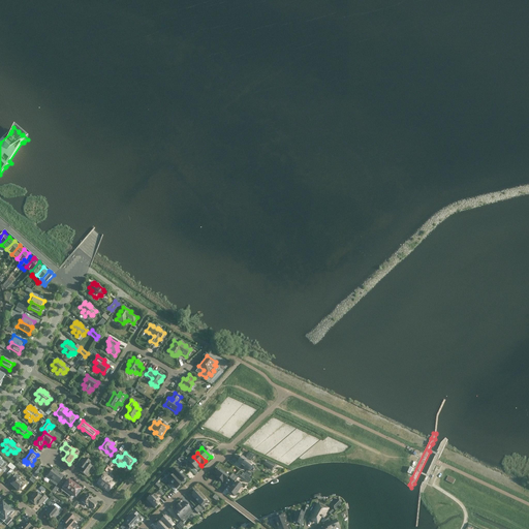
[(188,461),(196,469),(200,465),(193,457),(188,461)]
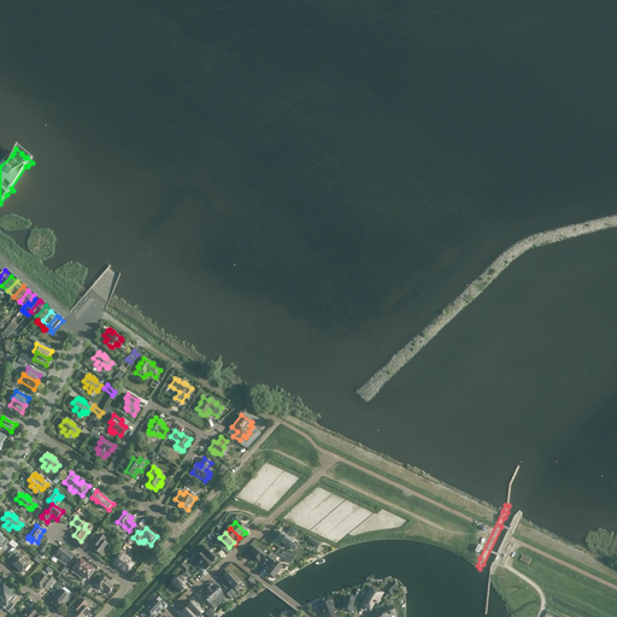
[(297,544),(282,533),(277,539),(292,550),(297,544)]
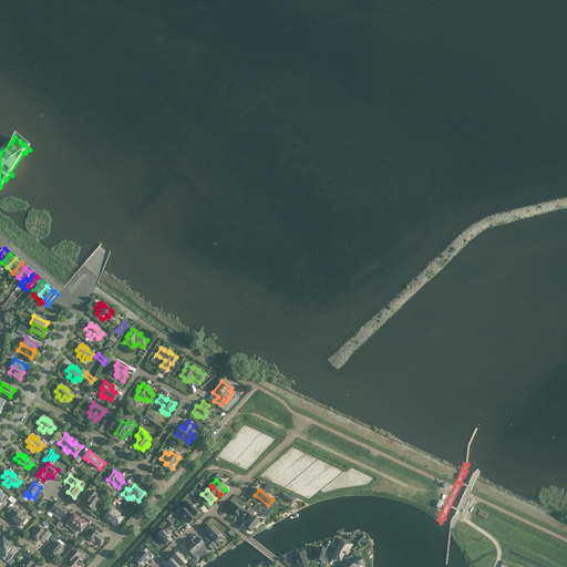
[(85,498),(89,500),(88,501),(88,502),(85,505),(93,511),(96,506),(98,506),(99,506),(100,504),(100,503),(99,502),(100,501),(95,497),(96,495),(91,491),(85,498)]
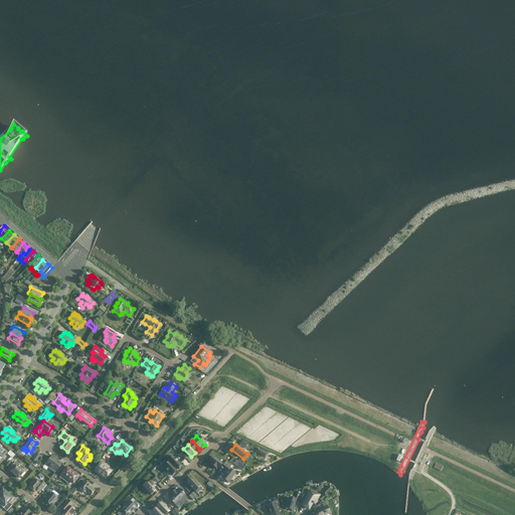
[(256,452),(265,458),(268,453),(260,449),(256,452)]
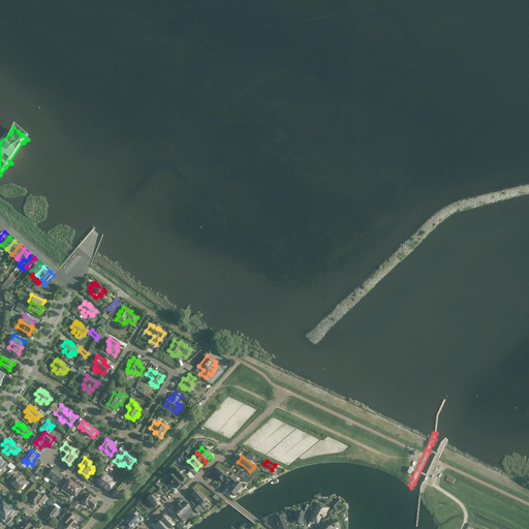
[(172,473),(181,483),(186,478),(182,473),(183,473),(181,472),(177,468),(172,473)]
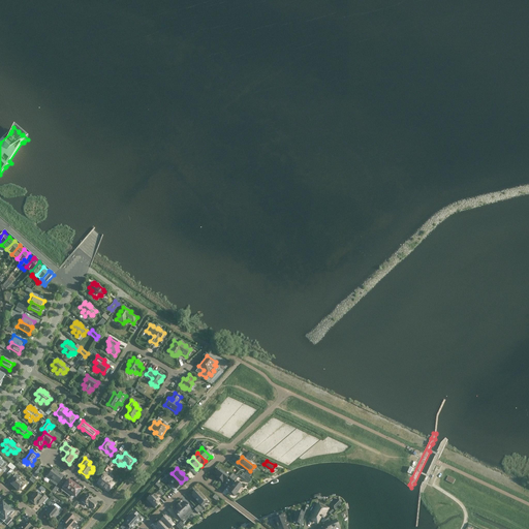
[(217,476),(216,477),(222,481),(223,480),(224,483),(228,476),(219,469),(215,474),(217,476)]
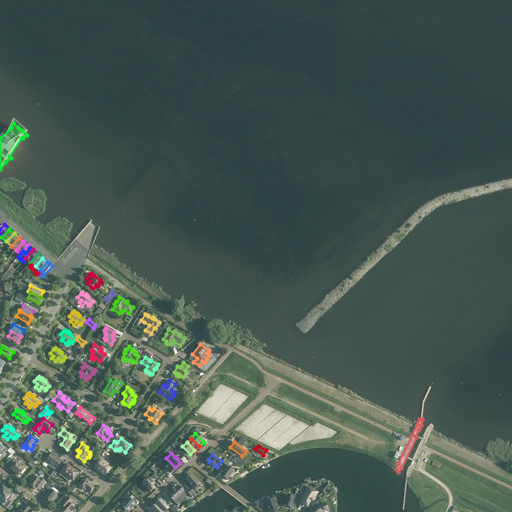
[(56,457),(53,455),(50,455),(48,458),(48,457),(47,457),(45,459),(45,460),(46,461),(49,463),(48,465),(48,466),(54,470),(61,461),(58,458),(57,459),(56,458),(56,457)]
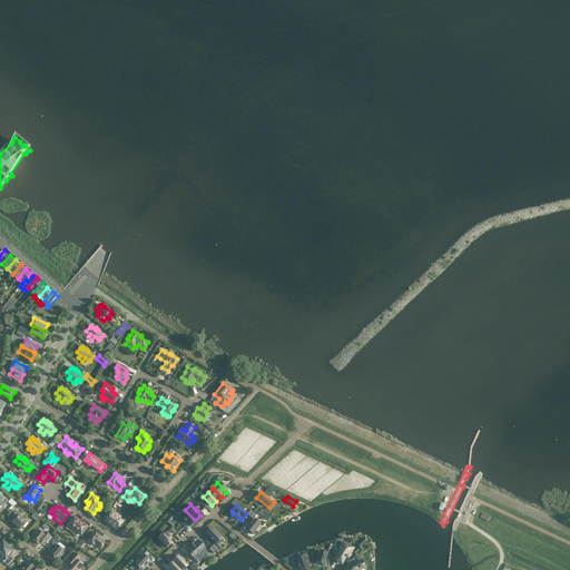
[(186,522),(190,527),(196,521),(195,520),(185,510),(179,514),(184,520),(184,521),(185,522),(186,522)]
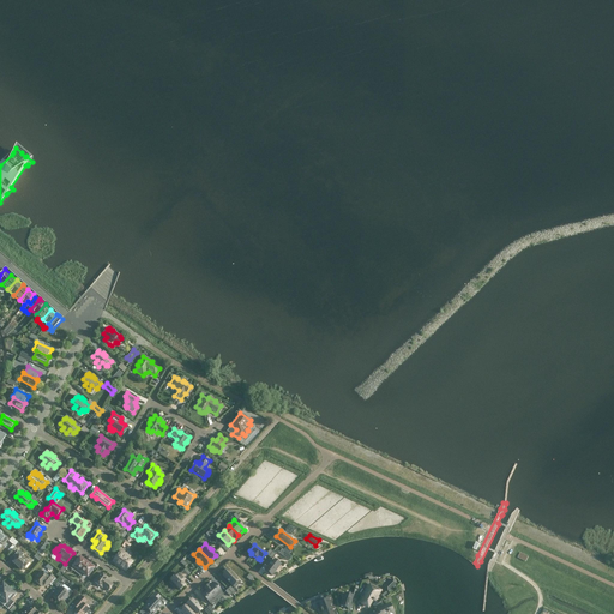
[(25,566),(25,567),(29,563),(25,559),(24,560),(22,557),(23,554),(18,551),(13,557),(16,559),(13,561),(16,564),(16,565),(22,570),(25,566)]
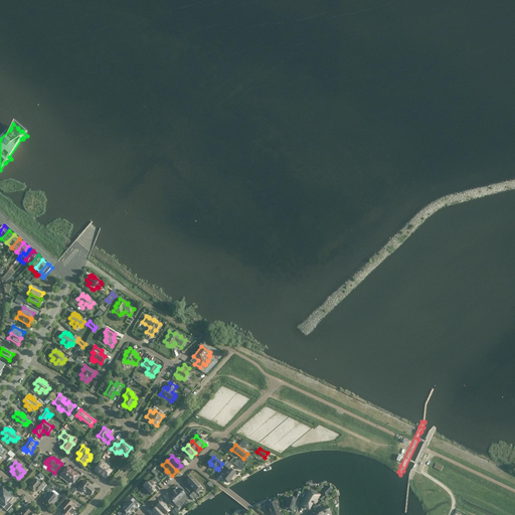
[(106,479),(108,476),(109,477),(110,475),(110,474),(112,471),(108,469),(109,467),(105,464),(104,466),(100,463),(95,471),(106,479)]
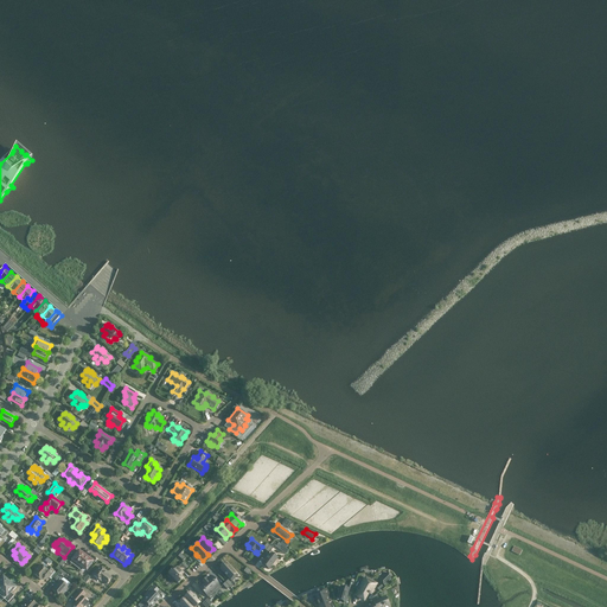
[(523,550),(515,547),(512,551),(519,556),(523,550)]
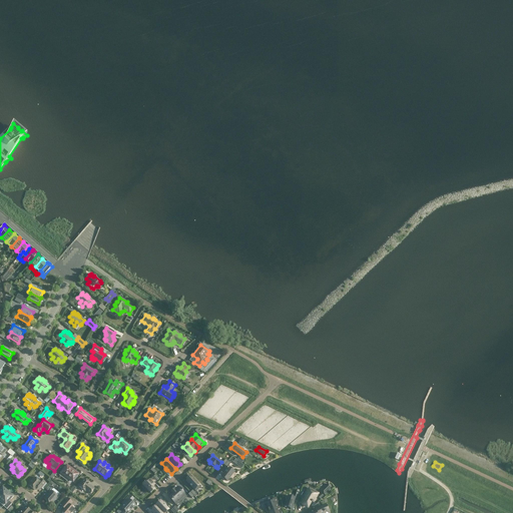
[(74,471),(73,472),(70,470),(71,469),(66,466),(61,473),(60,475),(67,480),(68,479),(73,482),(78,475),(74,471)]
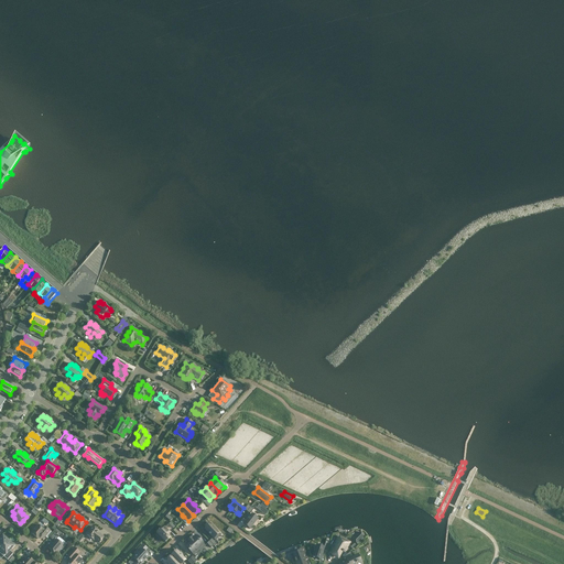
[(247,519),(243,524),(250,529),(258,519),(251,513),(249,518),(248,517),(247,519)]
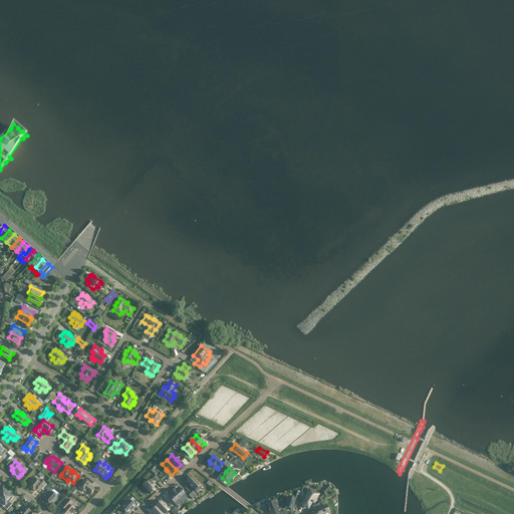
[(192,477),(187,482),(191,486),(190,487),(192,488),(196,492),(202,487),(192,477)]
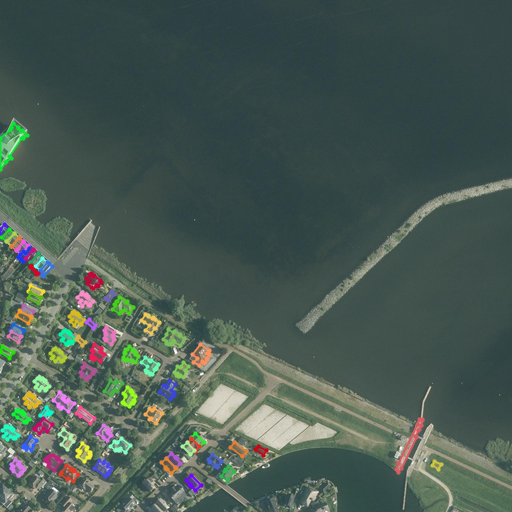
[(28,484),(34,489),(36,487),(38,487),(38,486),(40,488),(45,482),(41,478),(39,480),(35,476),(33,479),(32,479),(31,479),(30,479),(30,480),(30,481),(30,482),(28,484)]
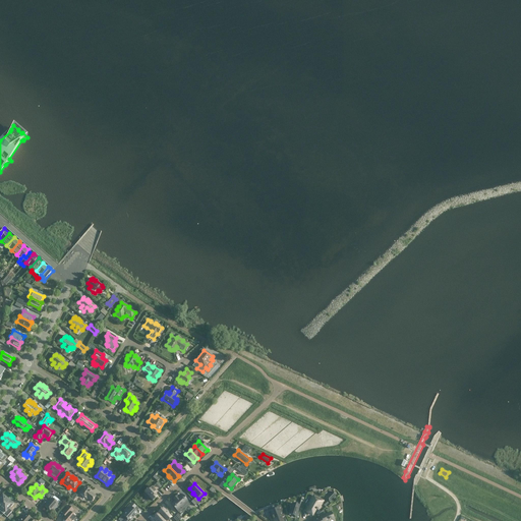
[(79,493),(80,494),(79,494),(87,499),(92,502),(96,496),(91,493),(92,491),(85,486),(82,490),(81,490),(79,493)]
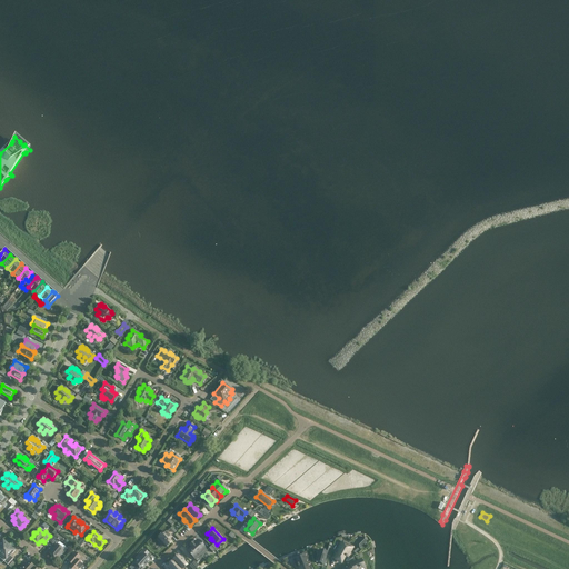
[(160,533),(156,539),(158,540),(156,541),(161,546),(162,545),(165,547),(169,541),(166,538),(168,536),(163,531),(161,535),(160,533)]
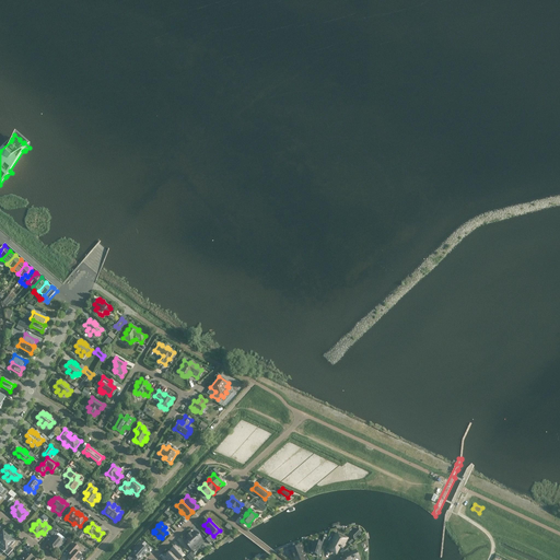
[(359,528),(351,535),(354,539),(358,536),(362,533),(359,528)]
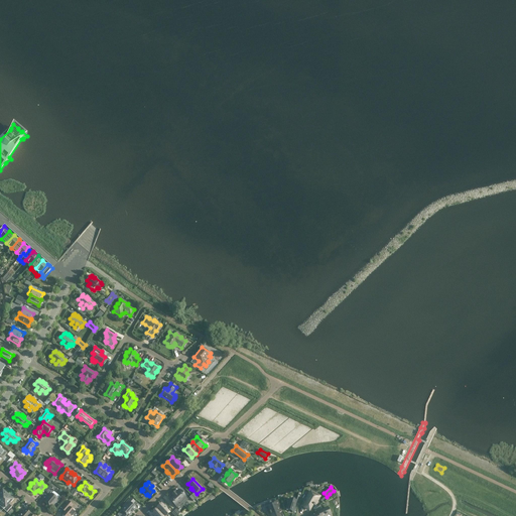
[(50,507),(55,502),(56,502),(58,501),(58,500),(57,499),(51,494),(54,491),(51,489),(47,493),(49,495),(44,502),(50,507)]
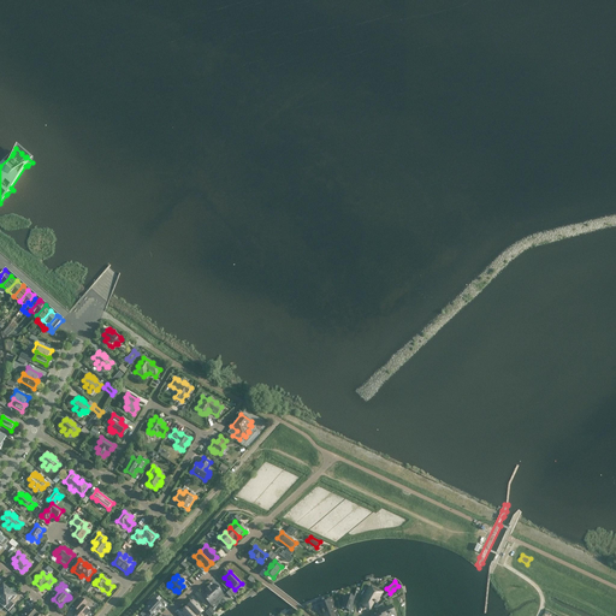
[(213,585),(207,591),(218,602),(225,597),(213,585)]
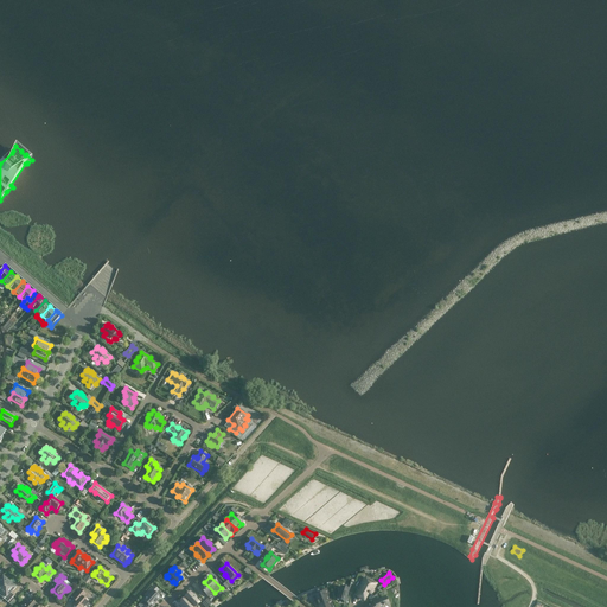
[(359,580),(352,600),(360,604),(364,595),(366,596),(371,585),(359,580)]
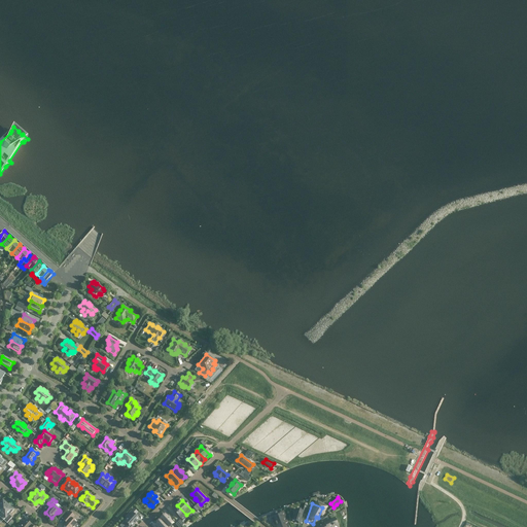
[(11,508),(7,505),(0,514),(5,519),(3,520),(7,523),(12,517),(9,515),(10,513),(11,513),(13,511),(14,510),(13,508),(13,507),(11,507),(11,508)]
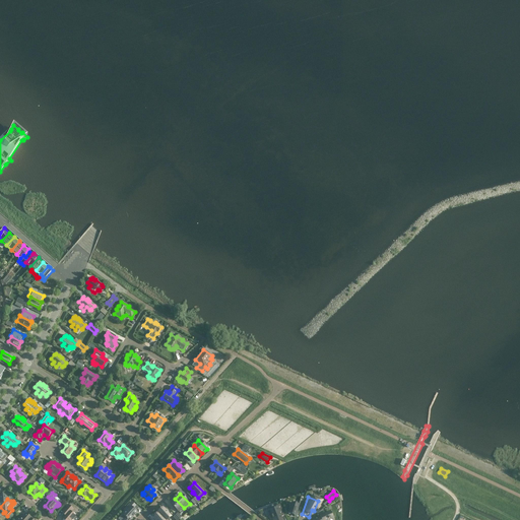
[(184,508),(175,499),(171,503),(179,512),(184,508)]
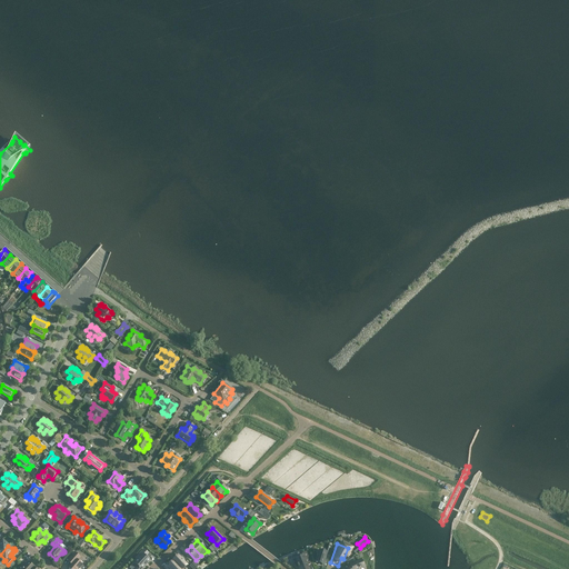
[(332,549),(328,548),(327,552),(319,549),(318,553),(317,553),(316,558),(317,558),(316,562),(323,565),(326,556),(330,557),(332,549)]
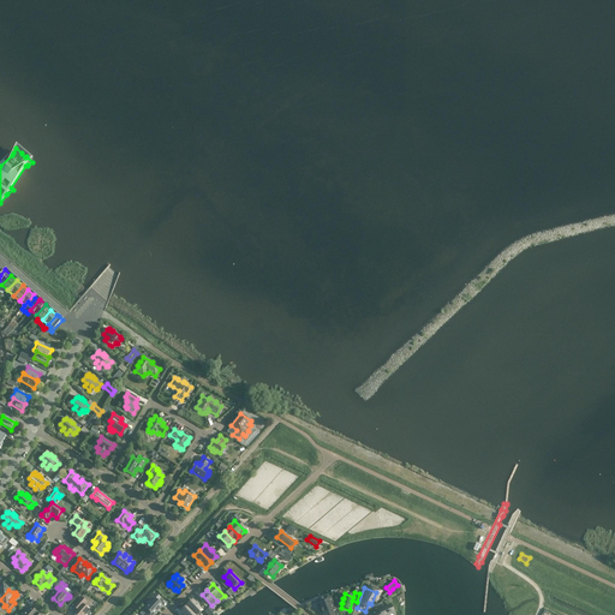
[(144,614),(154,614),(162,605),(157,602),(160,598),(155,593),(147,603),(149,604),(144,609),(148,611),(144,614)]
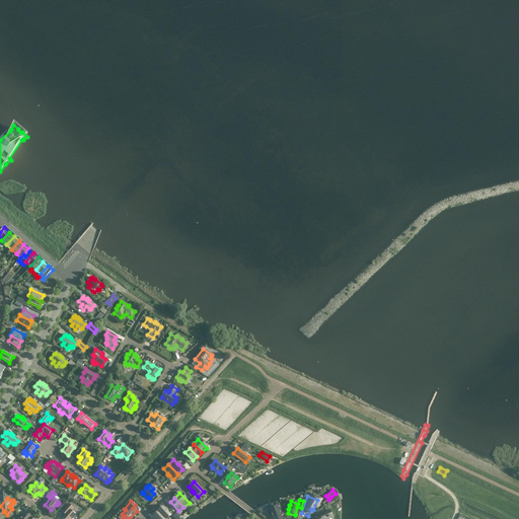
[(66,512),(66,513),(62,517),(63,518),(72,518),(73,518),(75,515),(72,513),(73,512),(73,511),(71,509),(73,508),(69,504),(64,510),(66,512)]
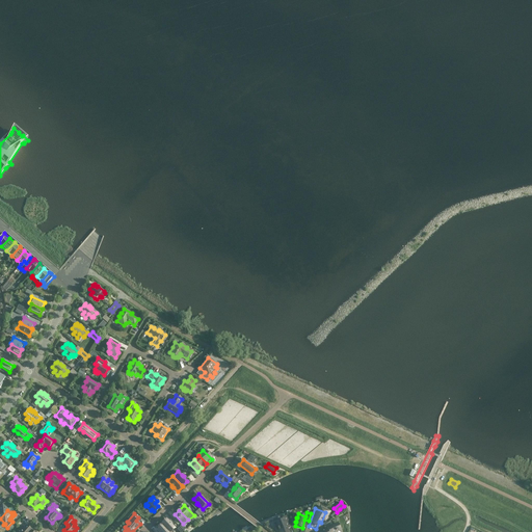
[(162,525),(168,531),(170,531),(175,528),(171,525),(173,525),(171,523),(170,524),(166,520),(162,524),(162,525)]
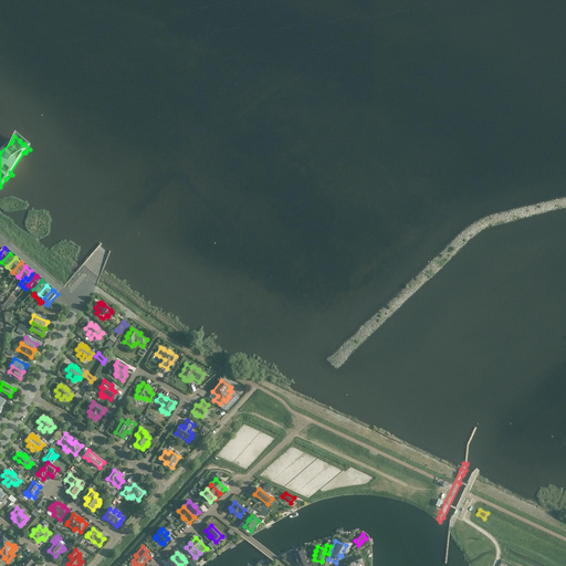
[(300,563),(297,564),(297,565),(307,565),(311,565),(306,553),(302,554),(303,556),(297,558),(300,563)]
